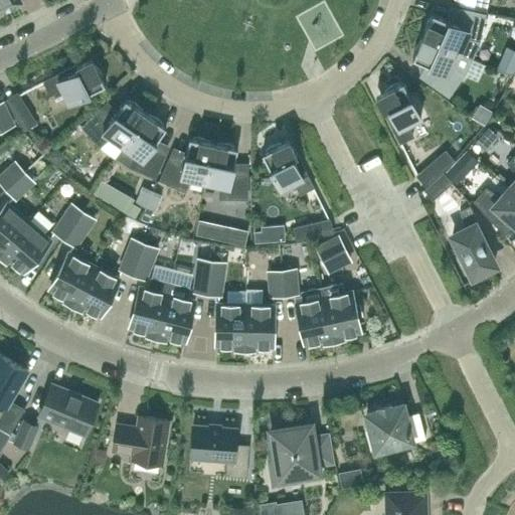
[(0,0),(0,10),(0,11),(1,11),(0,10),(4,8),(6,12),(18,5),(16,1),(19,0),(20,0),(21,1),(22,0),(21,0),(0,0)]
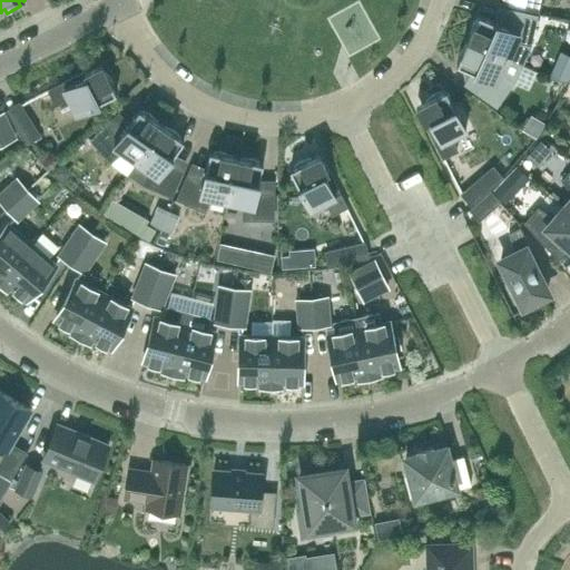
[(511,0),(511,5),(538,10),(539,0),(511,0)]
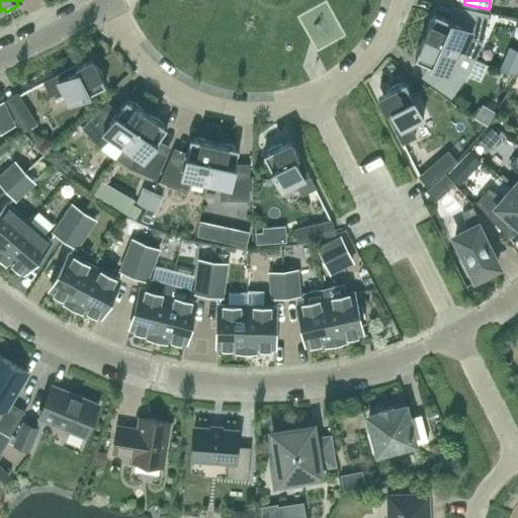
[(426,32),(425,36),(462,53),(475,58),(482,42),(481,41),(482,41),(487,15),(462,9),(460,20),(450,18),(450,20),(449,19),(435,13),(433,16),(429,22),(426,32)]
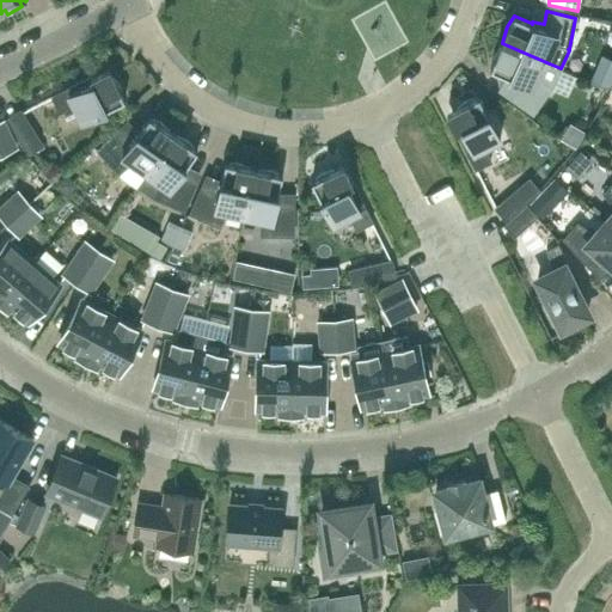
[(491,66),(490,69),(507,77),(508,78),(507,79),(516,86),(508,97),(533,114),(551,87),(561,68),(546,62),(502,43),(501,47),(494,57),(491,66)]
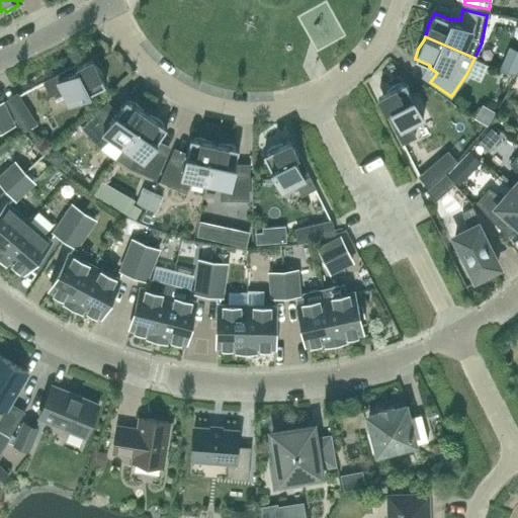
[(477,72),(490,76),(496,56),(483,52),(477,72)]
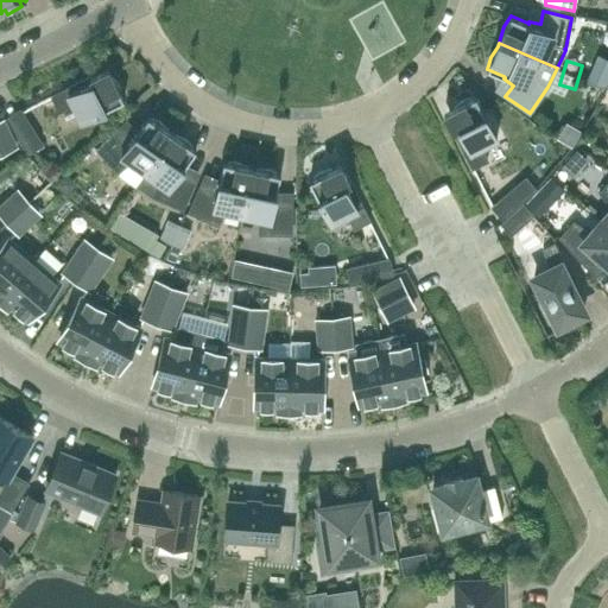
[(120,88),(113,77),(111,73),(93,82),(90,77),(51,96),(59,112),(73,106),(81,121),(124,100),(121,96),(120,88)]
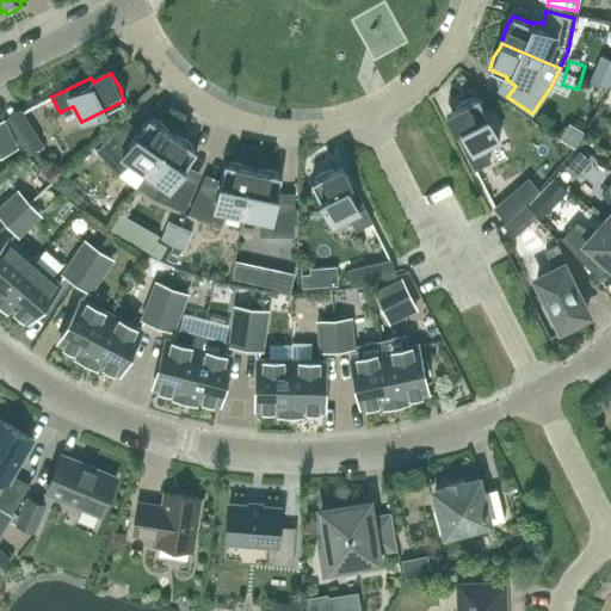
[(483,148),(499,140),(477,97),(474,98),(466,100),(455,107),(450,110),(460,128),(455,130),(474,170),(491,161),(483,148)]
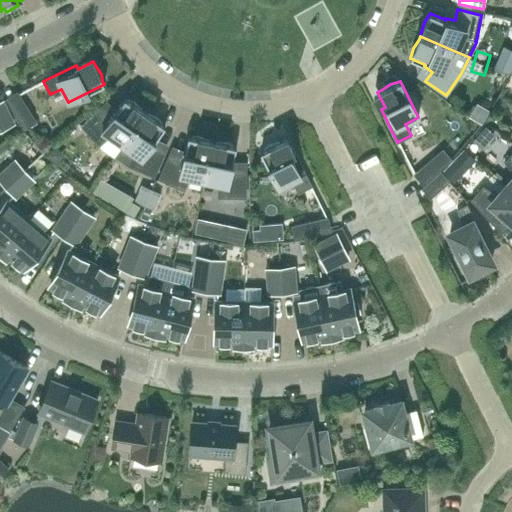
[(134,102),(127,100),(124,98),(115,111),(114,110),(107,117),(99,109),(81,125),(100,145),(109,136),(122,145),(145,112),(142,110),(134,102)]
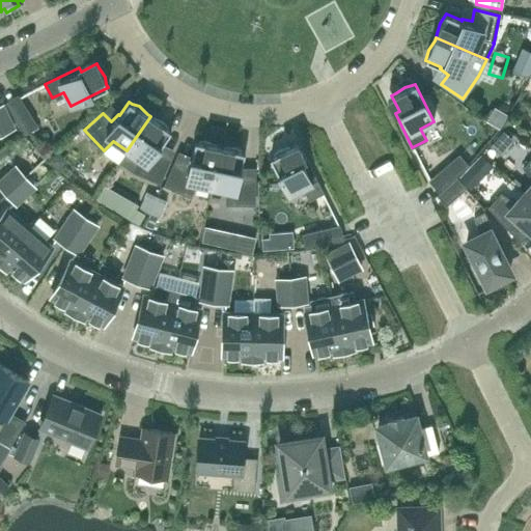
[(26,133),(37,126),(24,105),(12,112),(26,133)]
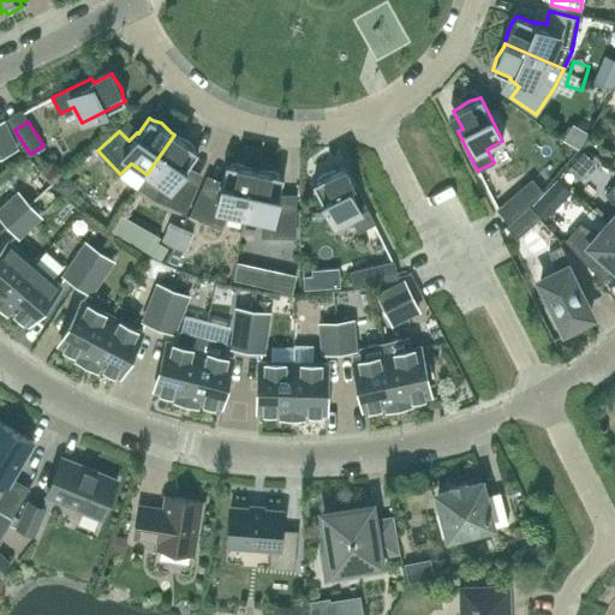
[(0,154),(1,155),(15,149),(1,123),(0,123),(0,154)]
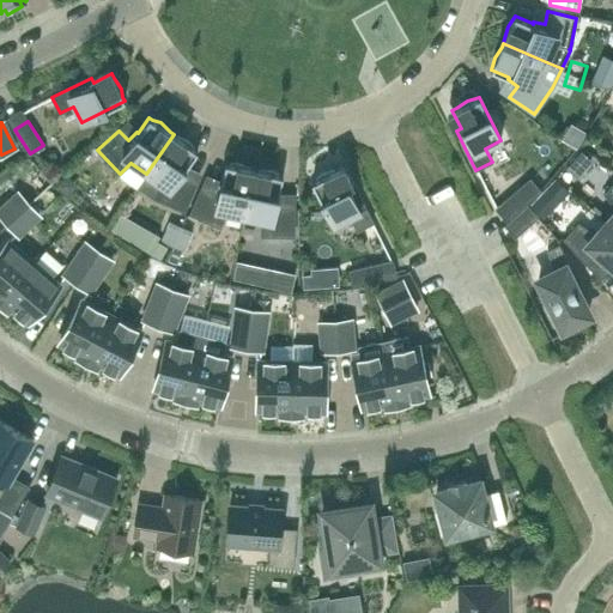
[(188,141),(176,137),(174,134),(146,174),(161,183),(155,198),(183,211),(195,184),(183,178),(188,168),(186,167),(198,151),(194,149),(188,141)]
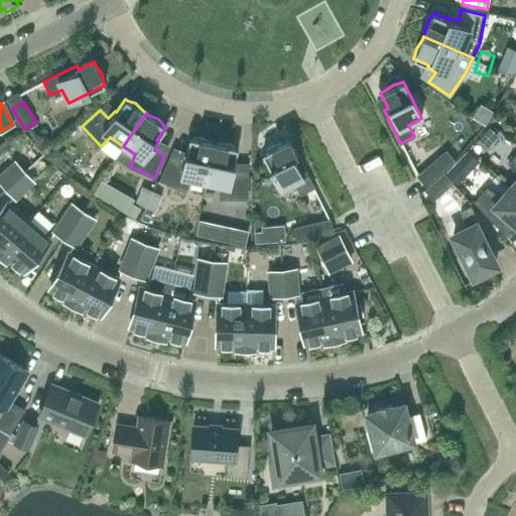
[(201,138),(192,138),(189,137),(185,153),(184,153),(180,161),(169,157),(160,179),(184,190),(189,178),(205,181),(214,142),(210,142),(201,138)]
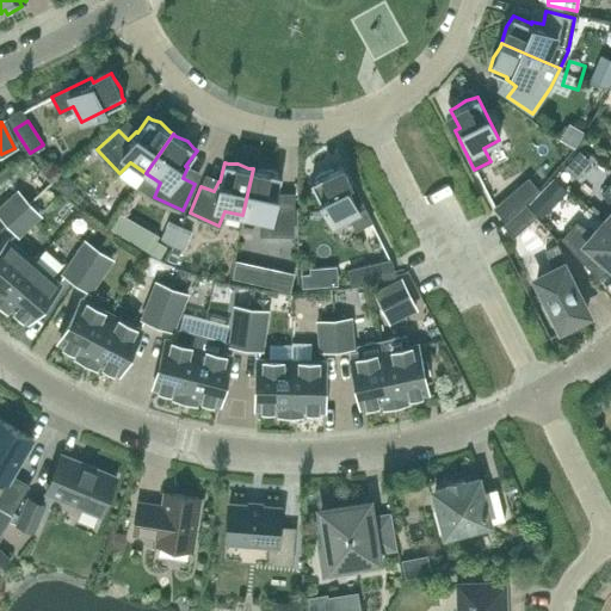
[(351,183),(346,185),(338,167),(333,170),(321,173),(314,179),(310,181),(332,224),(349,216),(356,229),(371,222),(351,183)]
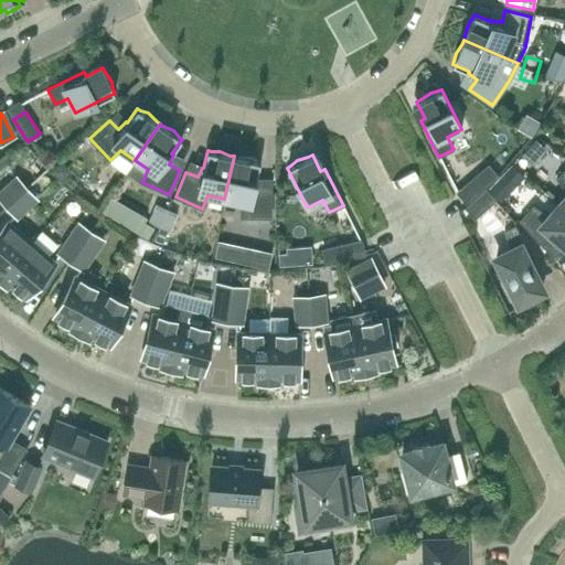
[(249,157),(237,157),(234,156),(224,199),(241,203),(241,217),(270,217),(272,191),(258,190),(258,180),(256,180),(260,161),(256,161),(249,157)]
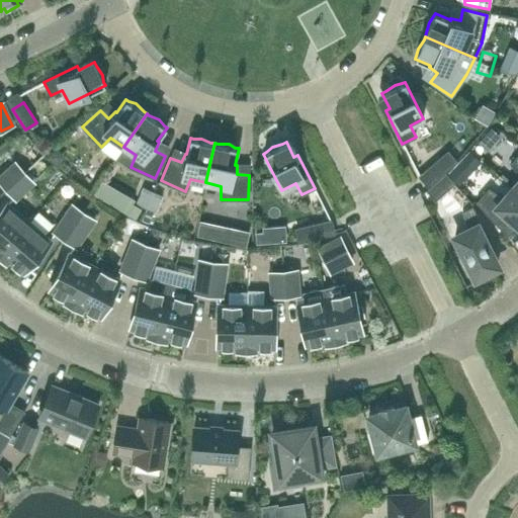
[(437,177),(455,161),(447,152),(429,168),(437,177)]
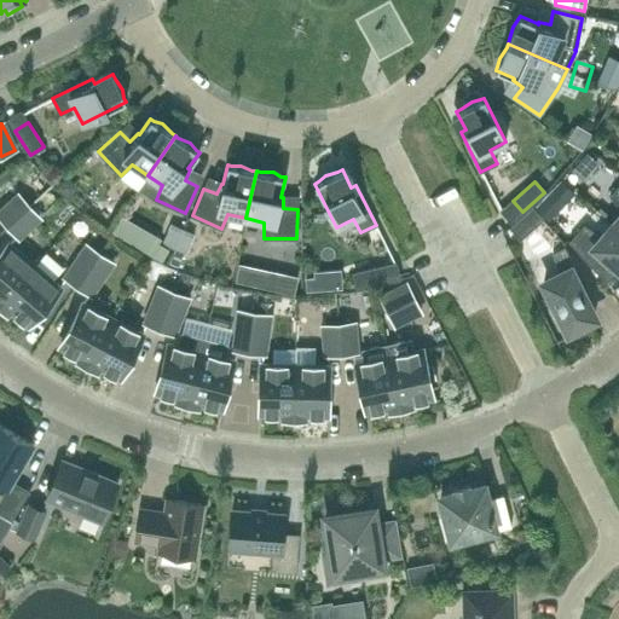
[(0,218),(7,226),(29,206),(19,195),(0,212),(0,218)]
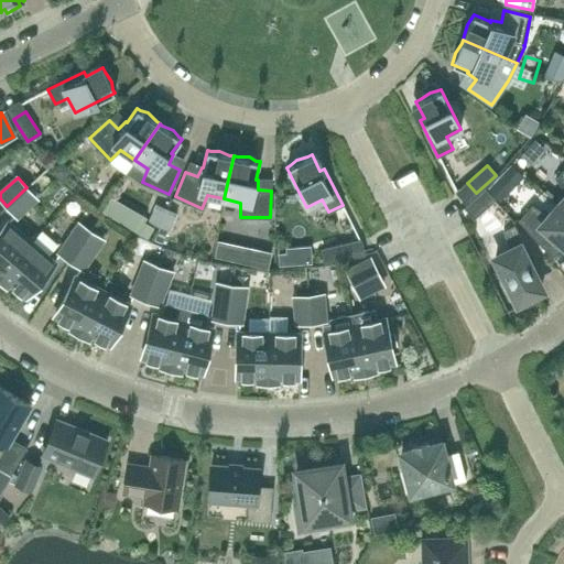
[(26,187),(7,206),(15,216),(35,197),(26,187)]
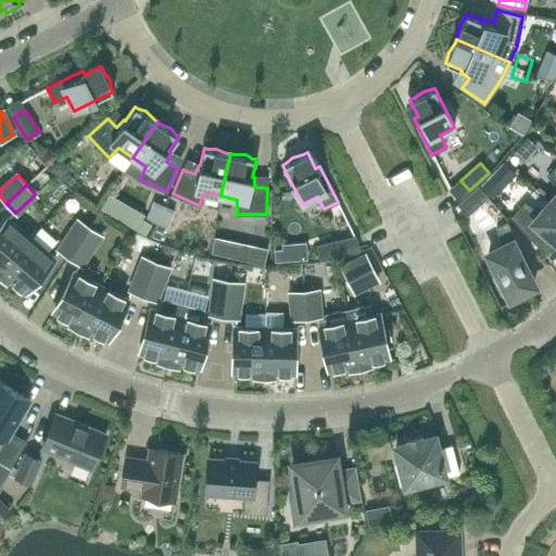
[(488,196),(478,186),(457,204),(467,215),(488,196)]
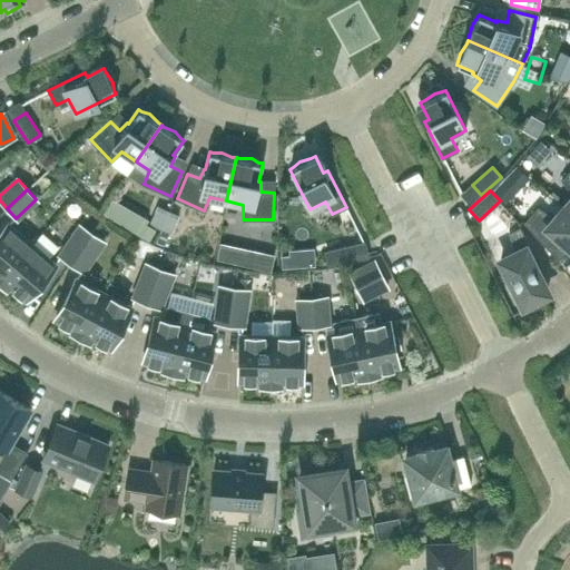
[(160,228),(168,212),(157,207),(150,224),(160,228)]
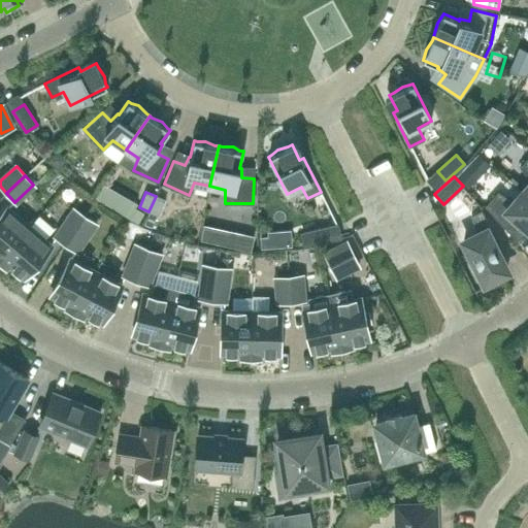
[(527,196),(523,192),(513,202),(497,192),(485,206),(510,234),(521,223),(527,229),(527,196)]
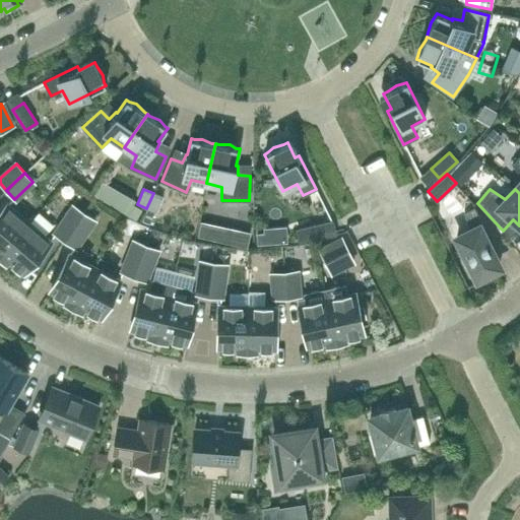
[(153,193),(146,208),(155,212),(163,197),(153,193)]
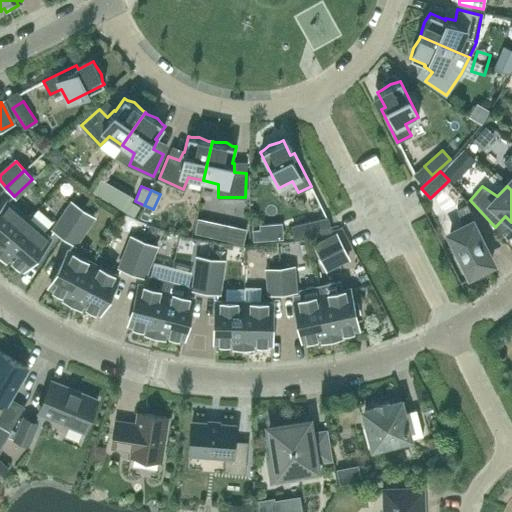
[(0,252),(28,220),(7,202),(0,209),(0,252)]
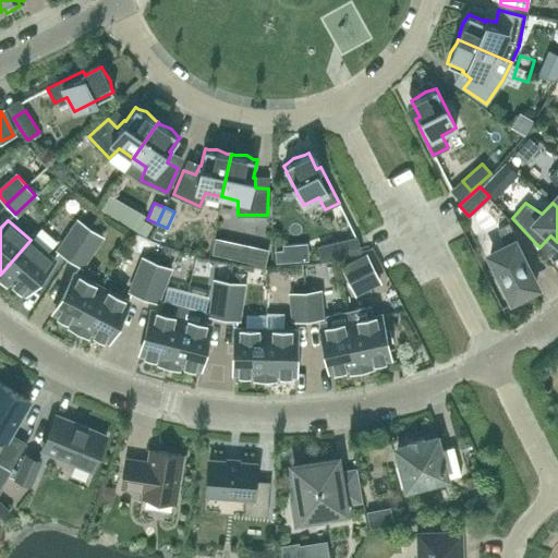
[(50,220),(43,230),(59,243),(65,233),(50,220)]
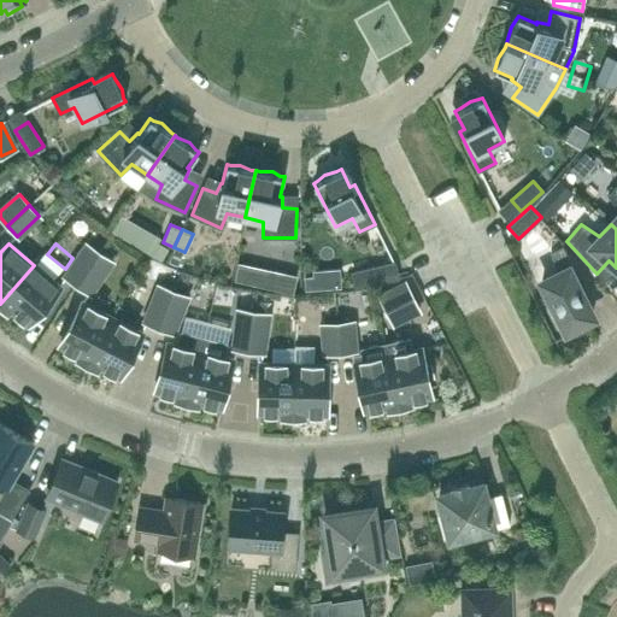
[(77,285),(99,253),(87,245),(65,277),(77,285)]
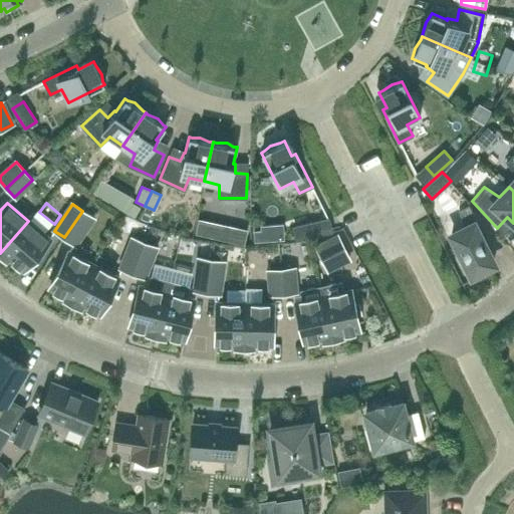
[(474,224),(477,222),(468,205),(458,210),(464,227),(451,234),(463,258),(459,259),(470,280),(484,273),(482,269),(494,263),(474,224)]
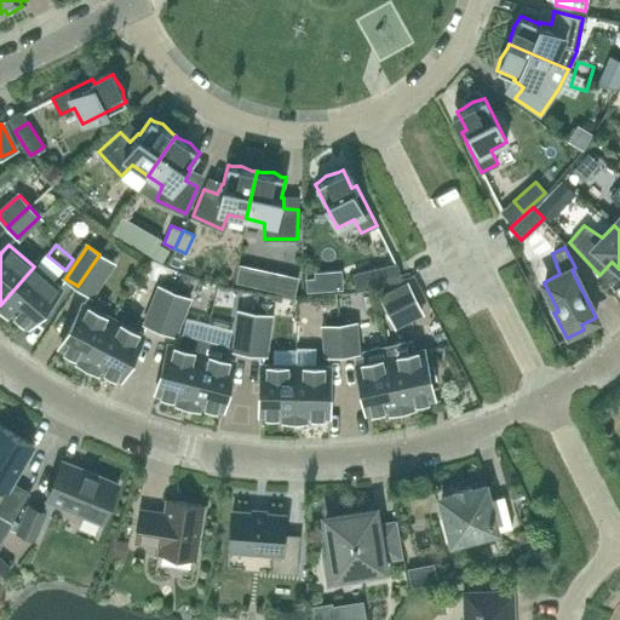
[(99,254),(78,286),(90,294),(112,262),(99,254)]
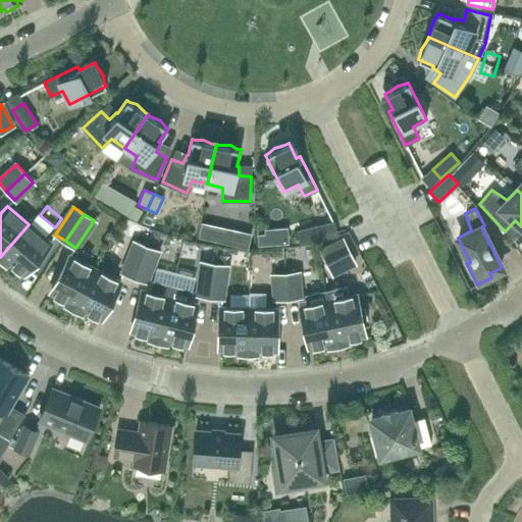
[(24,273),(50,243),(29,224),(0,257),(0,259),(7,265),(10,261),(24,273)]
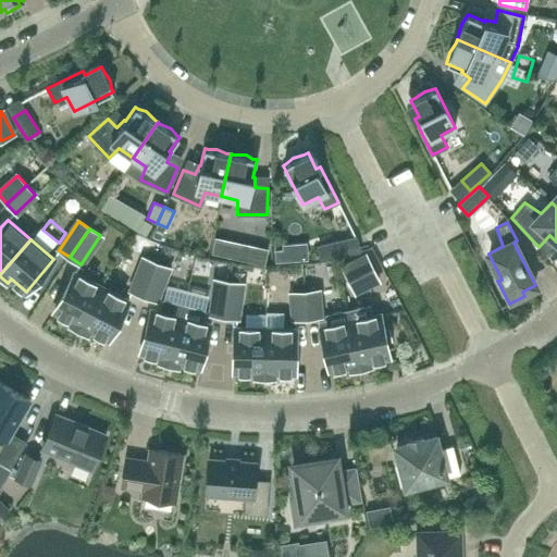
[(321,260),(346,254),(343,240),(318,246),(321,260)]
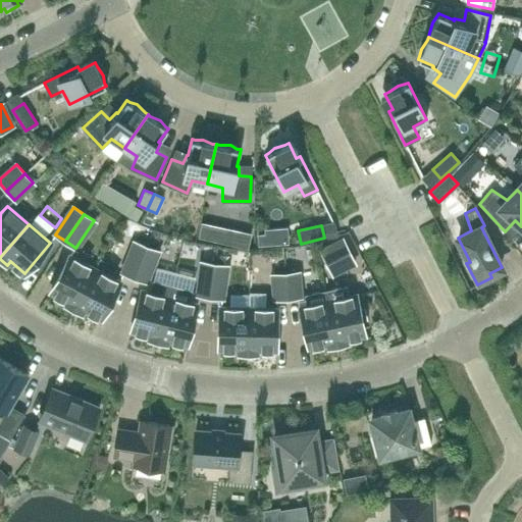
[(327,263),(349,252),(343,240),(321,251),(327,263)]
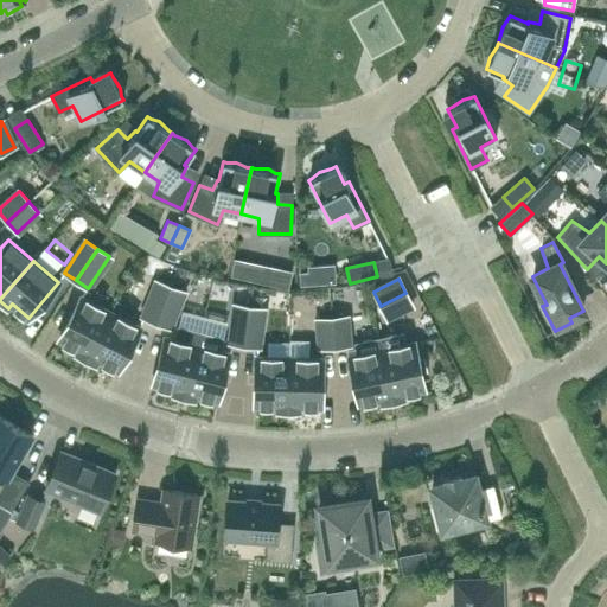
[(157,323),(170,286),(157,281),(142,317),(157,323)]
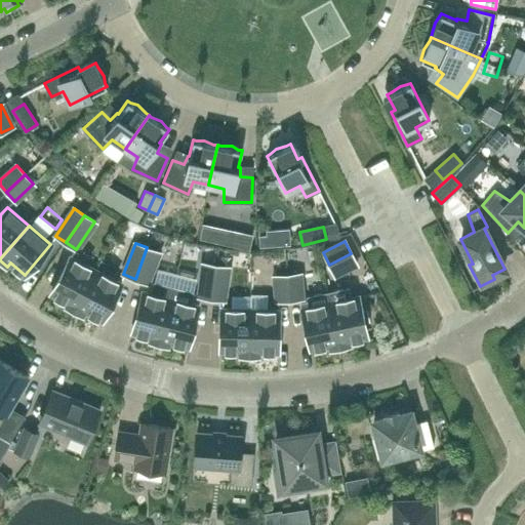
[(147,247),(135,279),(147,283),(159,252),(147,247)]
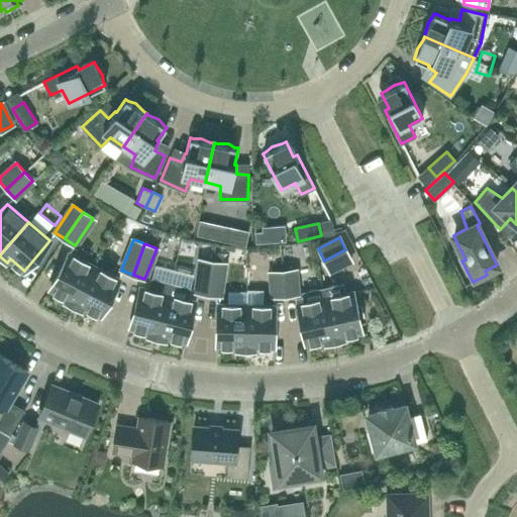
[(73,306),(94,267),(69,253),(50,289),(67,297),(64,302),(73,306)]
